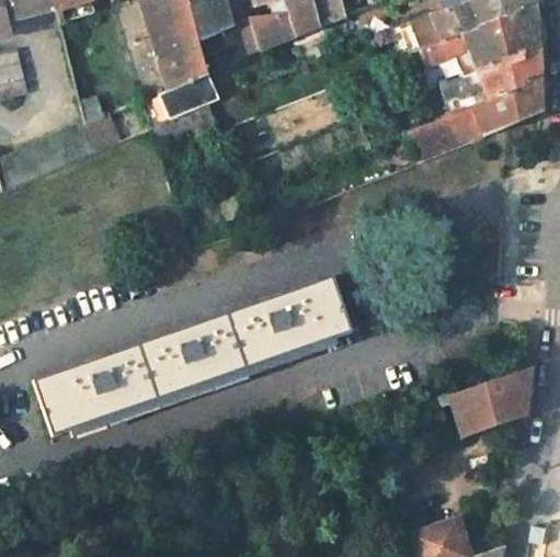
[(0,0),(0,40),(12,36),(8,21),(56,4),(54,0),(0,0)]
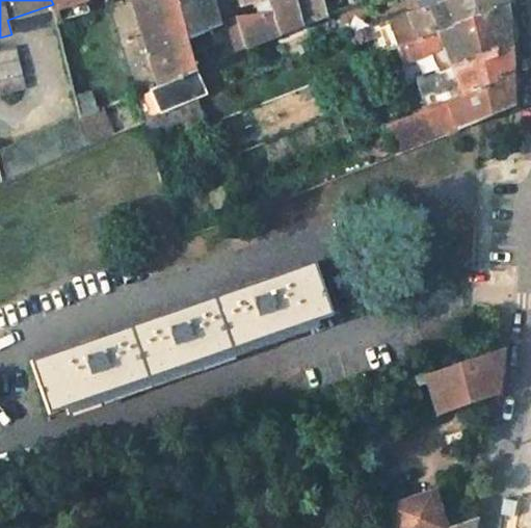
[(151,86),(161,114),(198,94),(196,64),(188,41),(175,0),(130,0),(159,82),(151,86)]
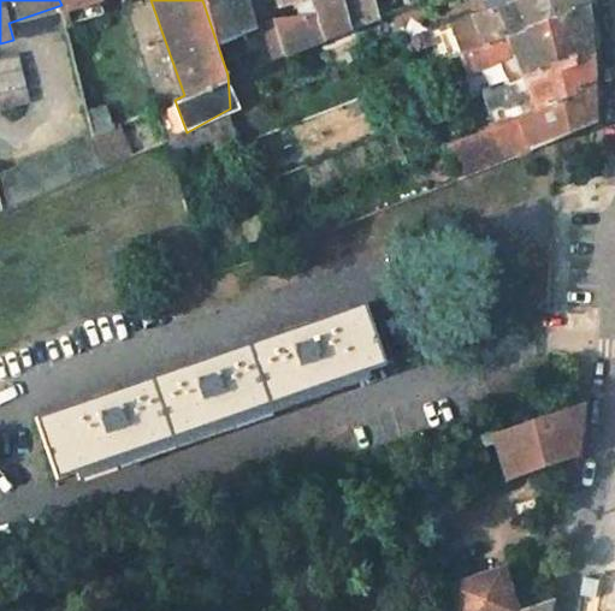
[(202,0),(218,47),(237,36),(226,0),(202,0)]
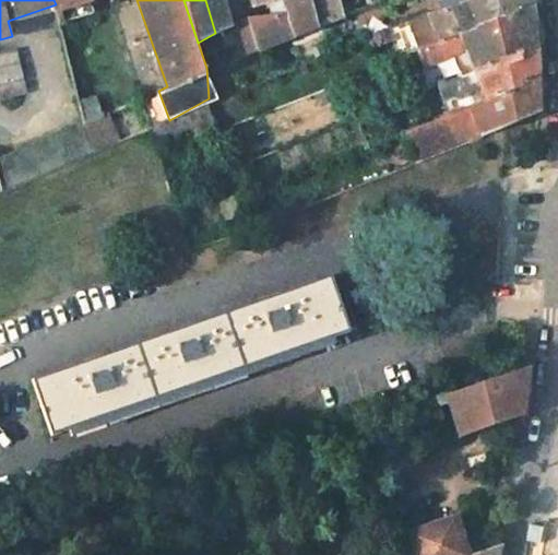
[(205,0),(215,33),(229,25),(228,22),(221,0),(205,0)]
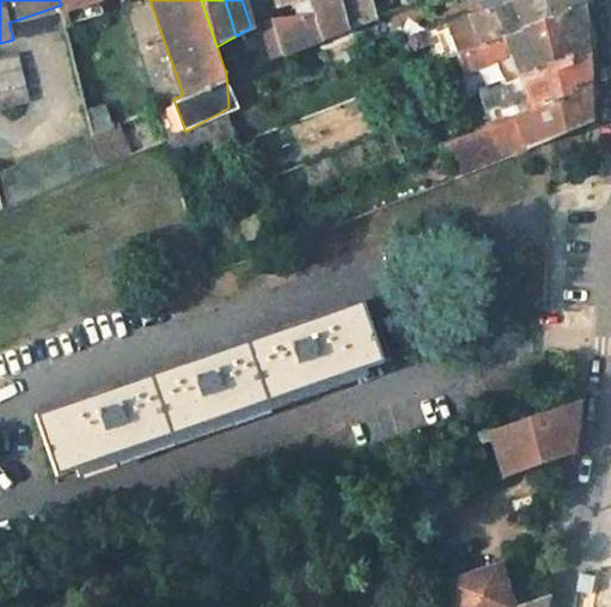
[(310,0),(313,8),(295,12),(270,16),(282,50),(352,22),(343,0),(310,0)]
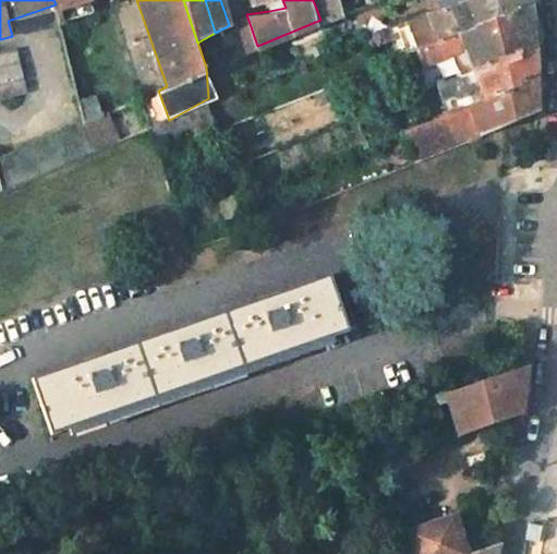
[(338,0),(342,11),(367,0),(338,0)]
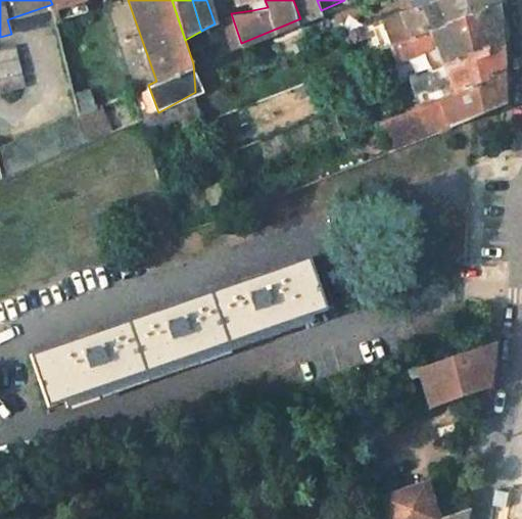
[(382,34),(384,46),(390,43),(422,30),(432,25),(496,2),(496,0),(422,0),(411,4),(398,9),(406,25),(382,34)]
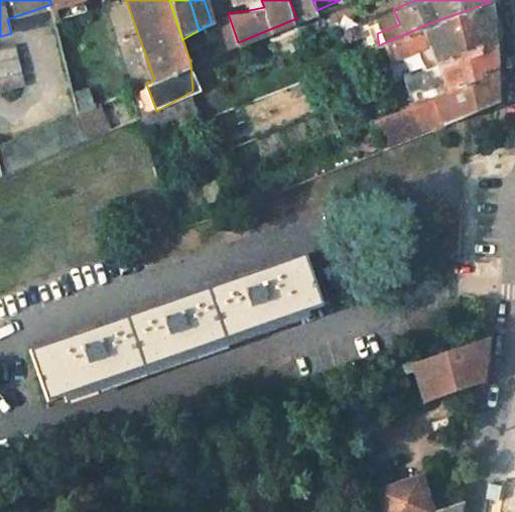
[(431,42),(435,64),(493,42),(490,2),(426,24),(416,29),(385,42),(391,56),(431,42)]
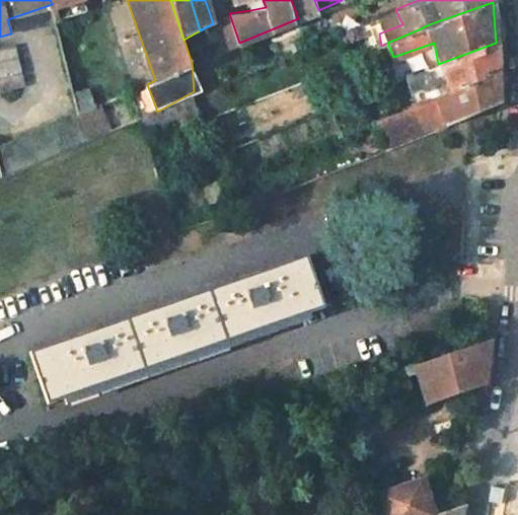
[(213,23),(222,51),(239,43),(229,13),(212,20),(213,23)]
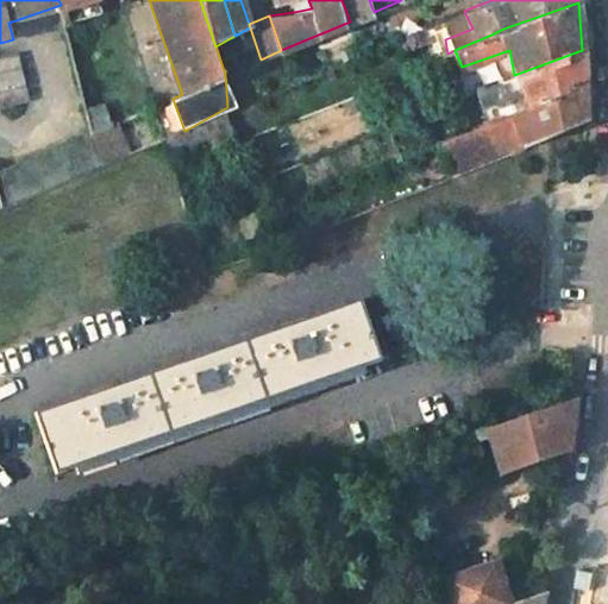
[(419,30),(425,44),(440,38),(434,23),(419,30)]
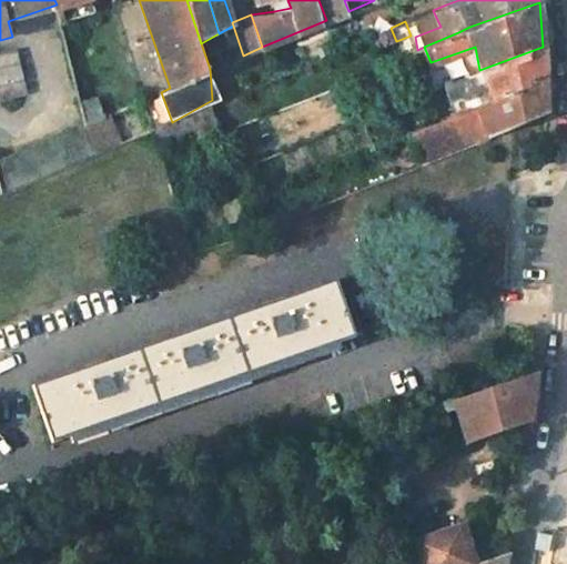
[(444,84),(452,113),(478,102),(545,77),(543,47),(479,70),(444,84)]
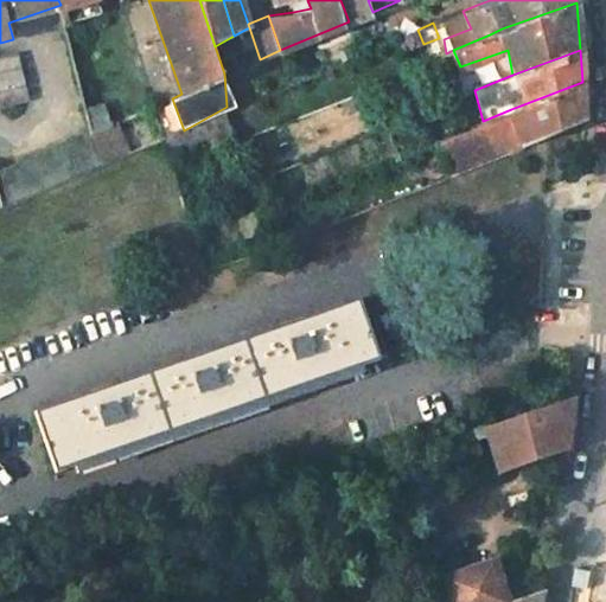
[(25,55),(0,61),(0,78),(30,70),(25,55)]
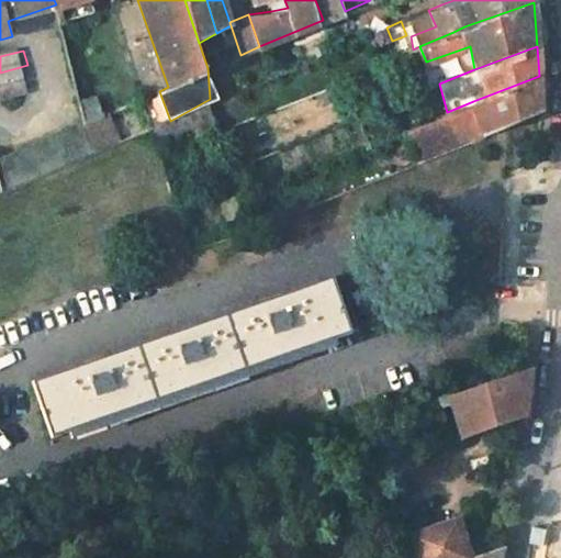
[(27,65),(0,73),(0,85),(0,87),(32,78),(27,65)]
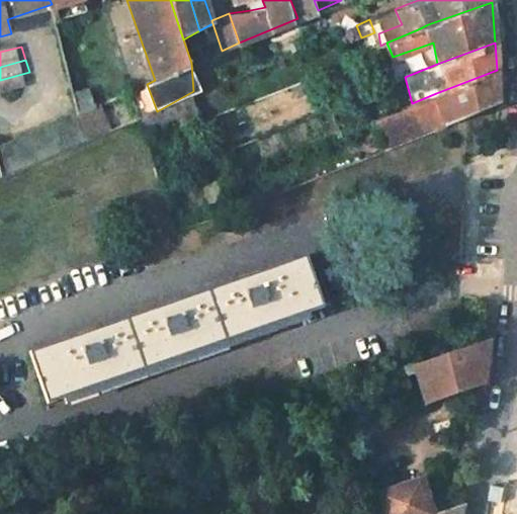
[(434,123),(435,127),(467,114),(500,102),(497,70),(436,93),(443,114),(433,117),(434,123)]
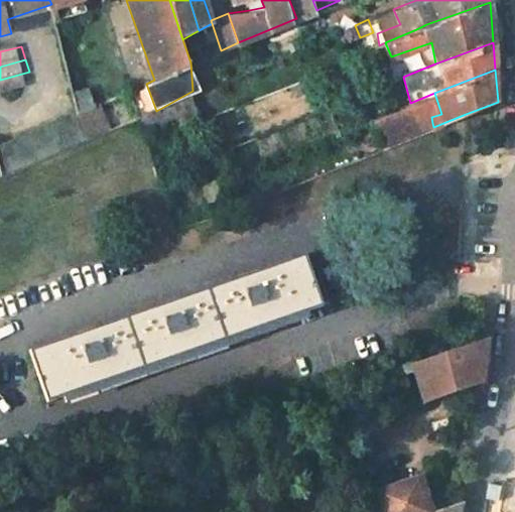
[(5,94),(32,86),(29,72),(0,80),(5,94)]
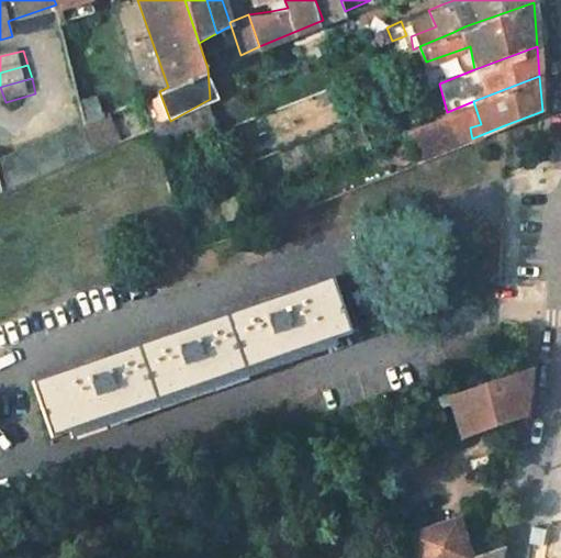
[(81,99),(88,119),(103,113),(97,93),(81,99)]
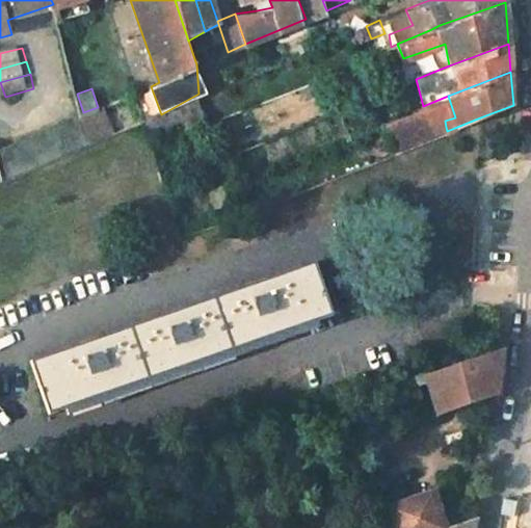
[(393,146),(393,149),(446,127),(445,121),(455,117),(448,96),(423,106),(385,121),(393,146)]
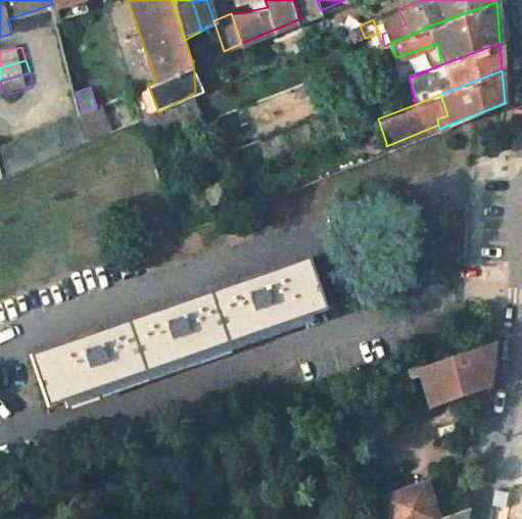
[(82,110),(90,137),(108,129),(101,103),(96,105),(82,110)]
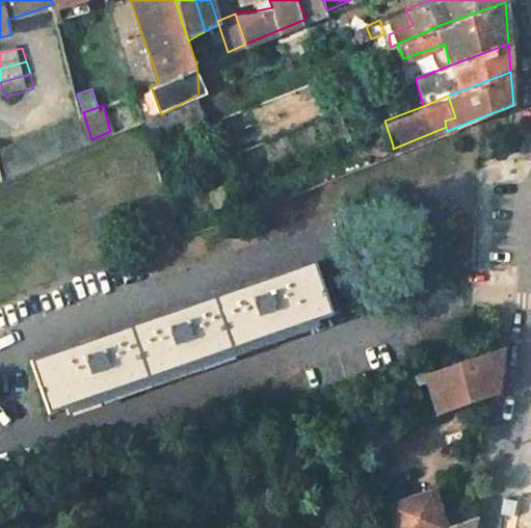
[(0,144),(0,164),(4,178),(91,139),(83,112),(0,144)]
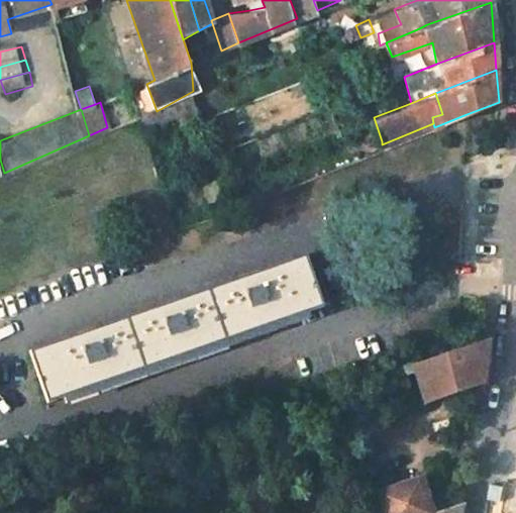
[(339,148),(343,157),(382,141),(374,117),(342,130),(347,145),(339,148)]
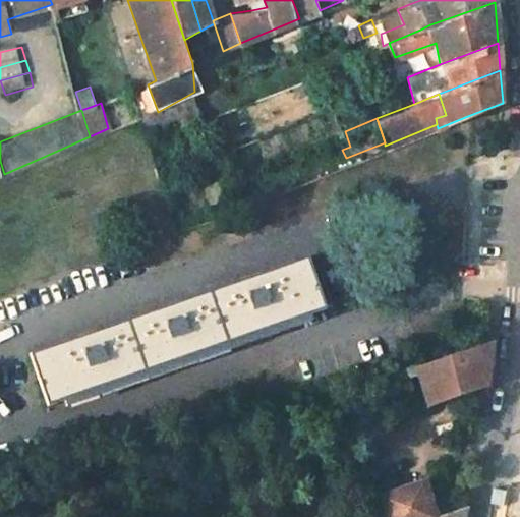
[(35,353),(53,406),(328,309),(310,256),(35,353)]
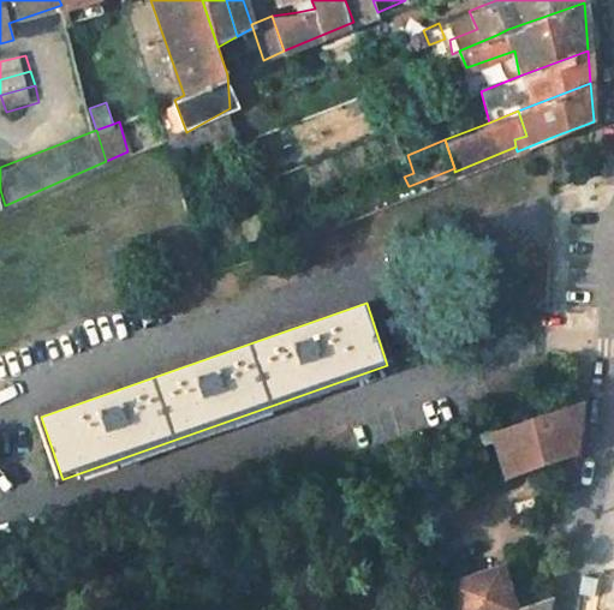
[(492,442),(502,477),(573,454),(582,400),(480,435),(483,444),(492,442)]
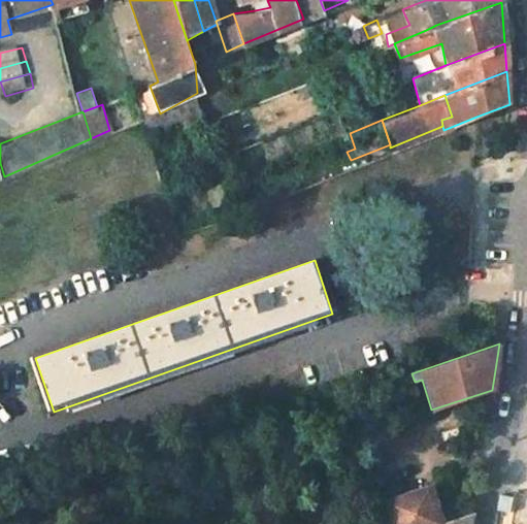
[(470,523),(472,511),(440,523),(429,485),(386,501),(392,523),(470,523)]
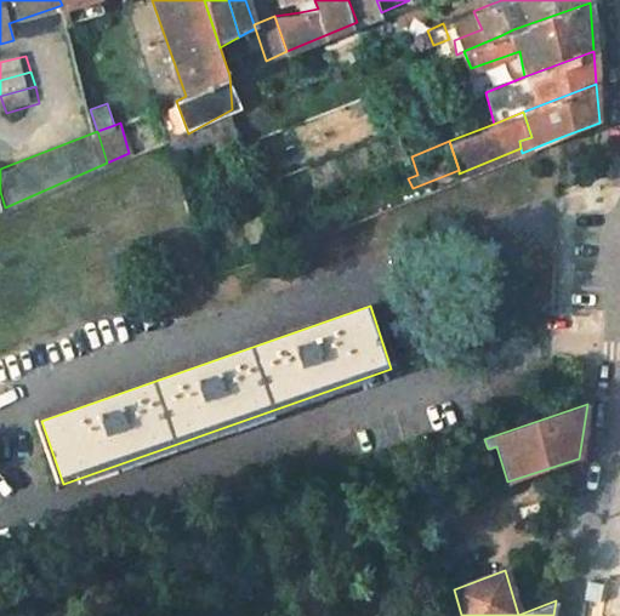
[(619,580),(607,579),(601,615),(619,615),(619,580)]
